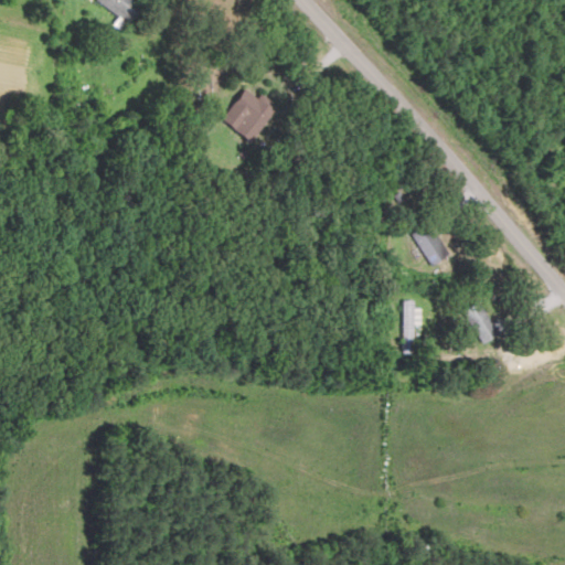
[(103,0),(127,25),(144,10),(135,0),(103,0)]
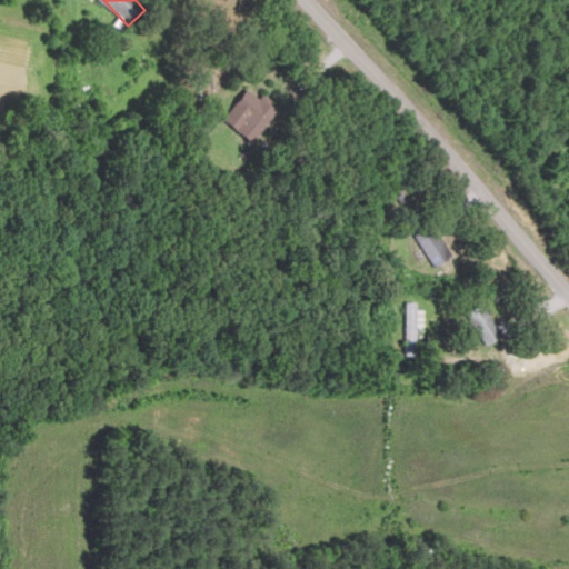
[(252,142),(277,110),(250,89),(226,121),(252,142)]
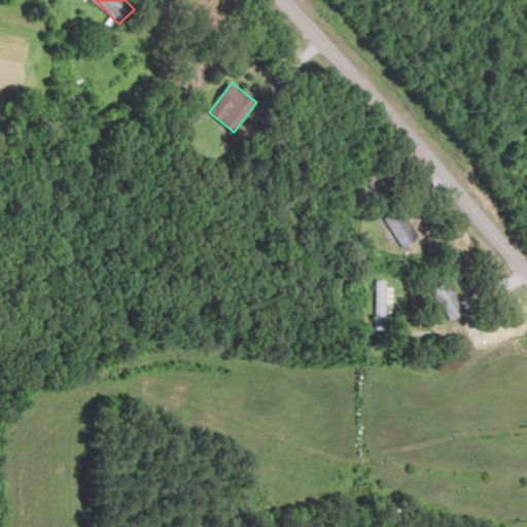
[(383,220),(403,249),(420,238),(398,208),(383,220)]
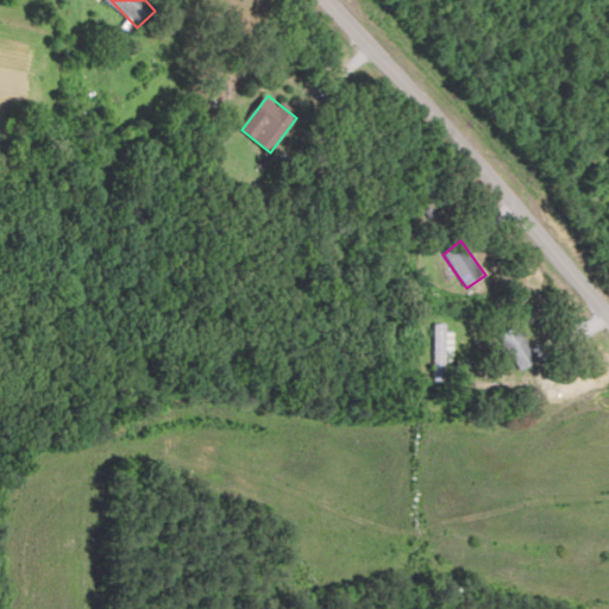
[(433,326),(433,382),(446,382),(446,326),(433,326)]
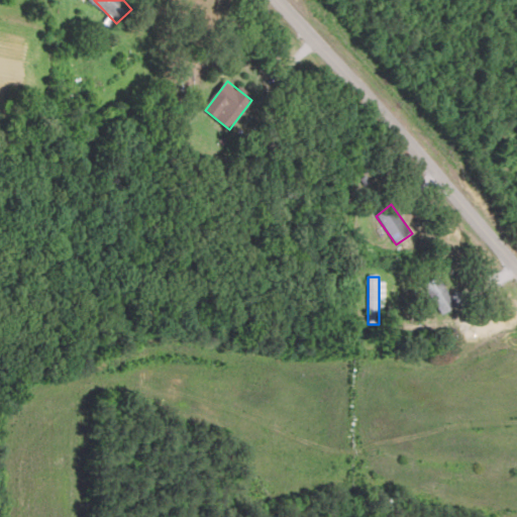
[(442,315),(456,307),(437,277),(423,285),(442,315)]
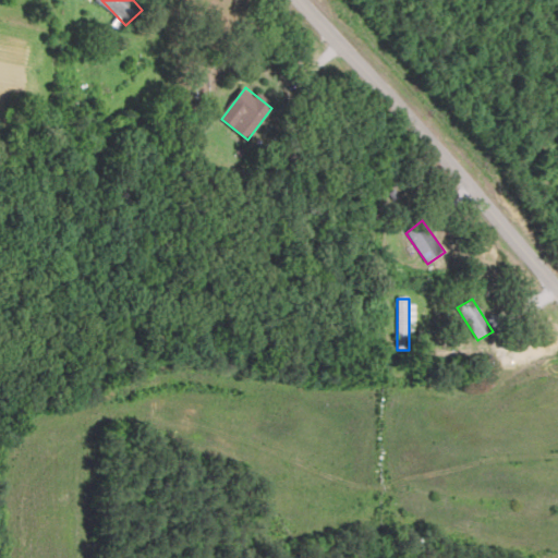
All buildings are outlined.
